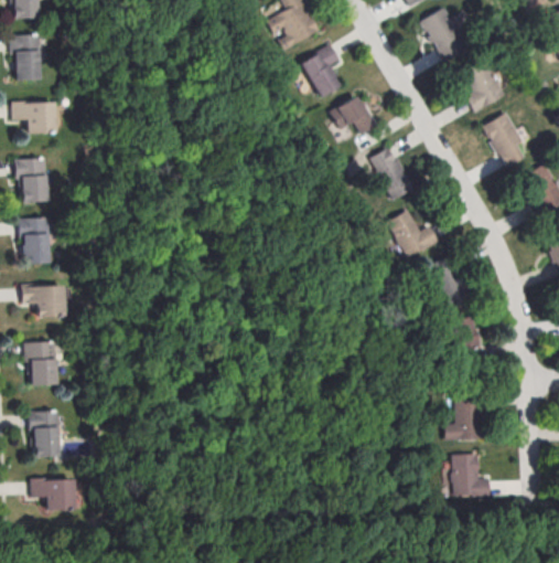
[(36,0),(38,19),(12,19),(12,0),(36,0)]
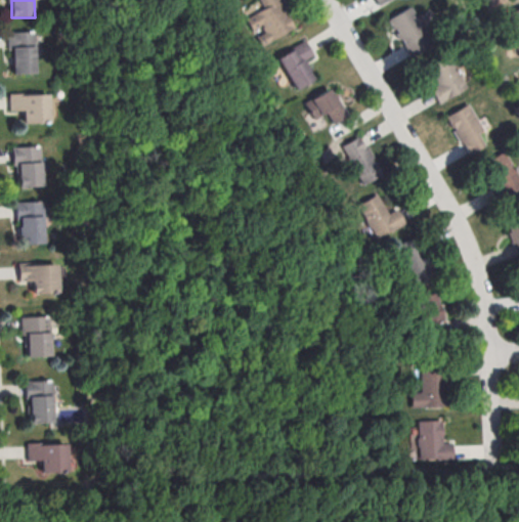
[(254,0),(249,3),(271,42),(295,29),(278,0),(254,0)]
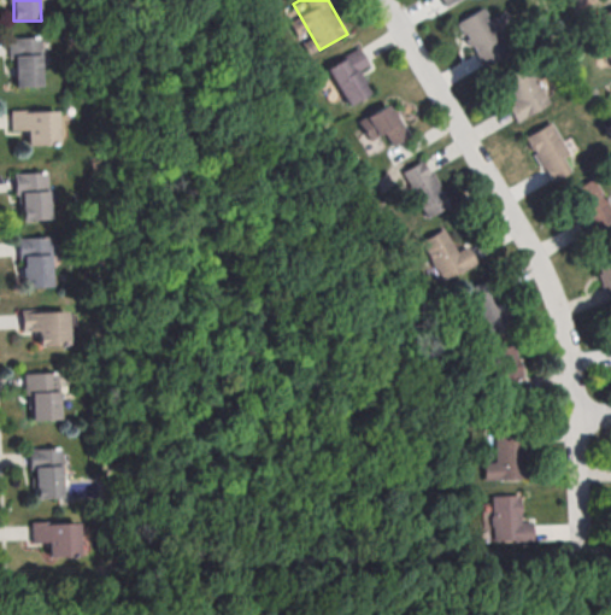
[(570,0),(577,12),(598,0),(570,0)]
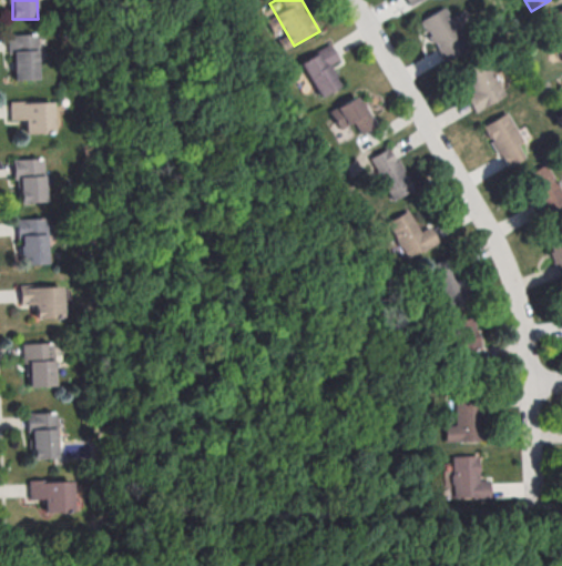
[(425,21),(448,63),(474,49),(451,7),(425,21)]
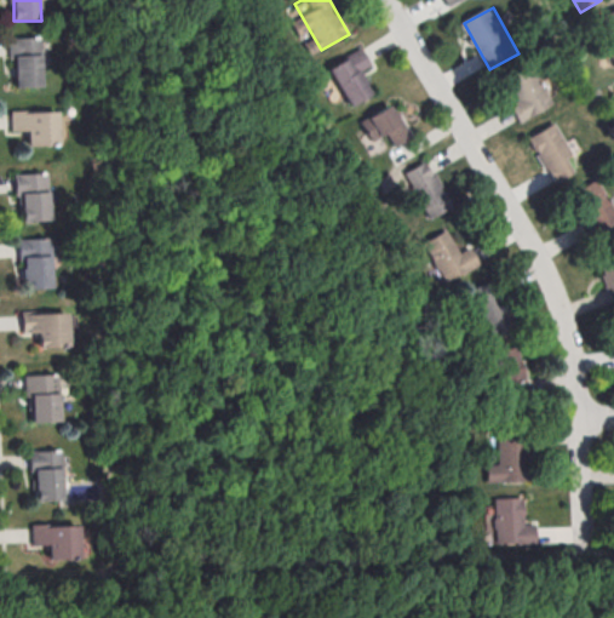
[(613,11),(596,21),(613,53),(613,11)]
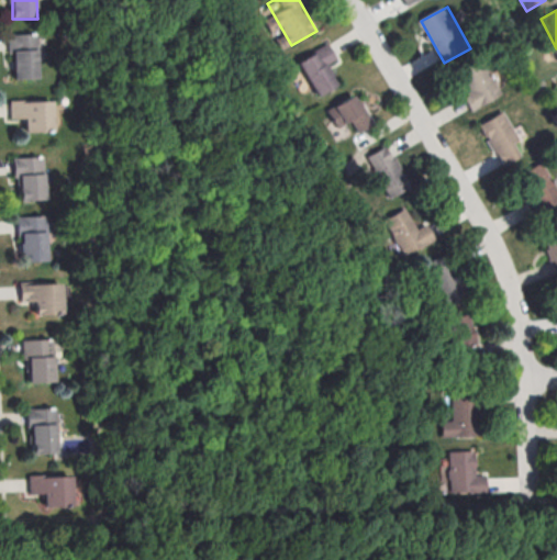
[(8,35),(39,34),(40,77),(14,78),(13,55),(9,55),(8,35)]
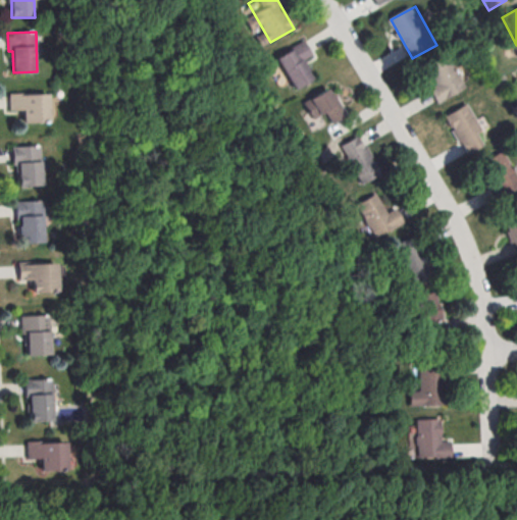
[(277,56),(297,89),(314,79),(304,62),(315,55),(306,40),(277,56)]
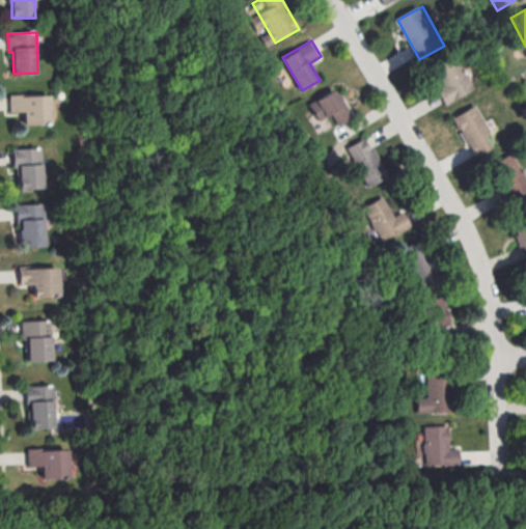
[(434,66),(446,87),(439,91),(447,106),(476,90),(455,54),(434,66)]
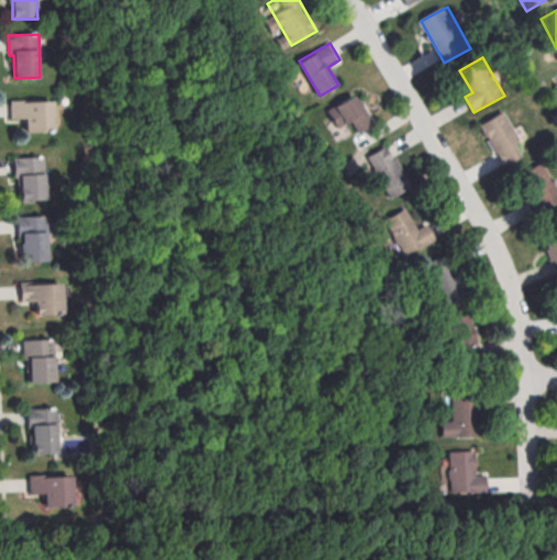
[(329,109),(352,150),(378,136),(355,94),(329,109)]
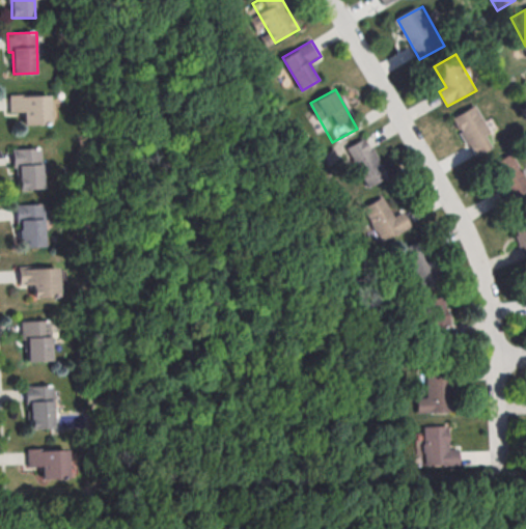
[(55,124),(54,95),(14,96),(15,113),(27,112),(28,126),(55,124)]
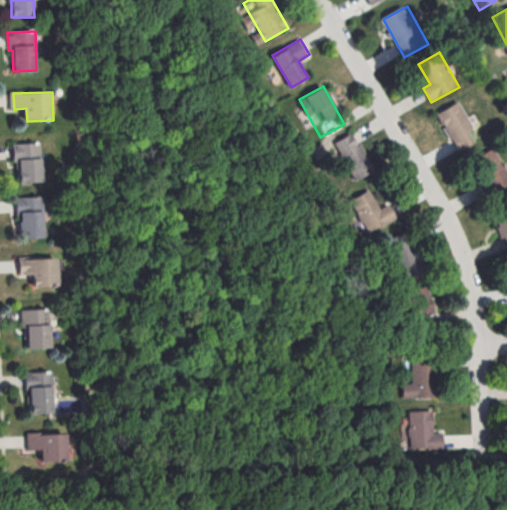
[(438,115),(459,153),(483,140),(461,102),(438,115)]
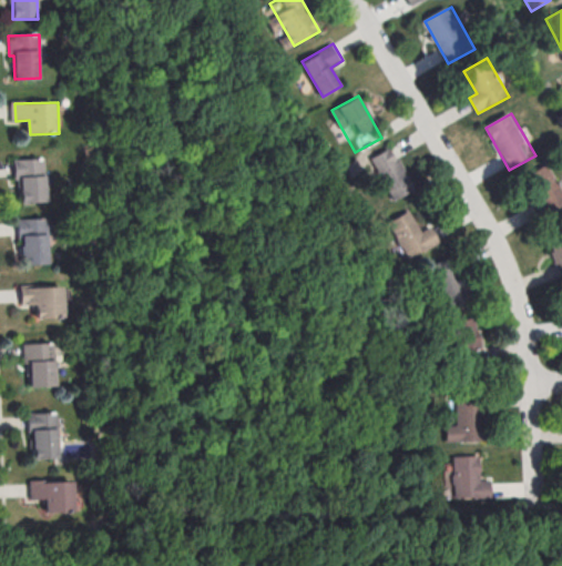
[(374,159),(381,172),(371,177),(380,193),(390,188),(396,201),(417,191),(396,148),(374,159)]
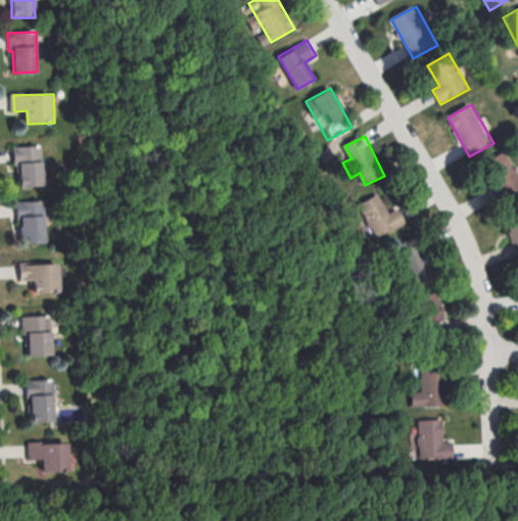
[(13,147),(42,146),(43,186),(19,187),(18,166),(14,166),(13,147)]
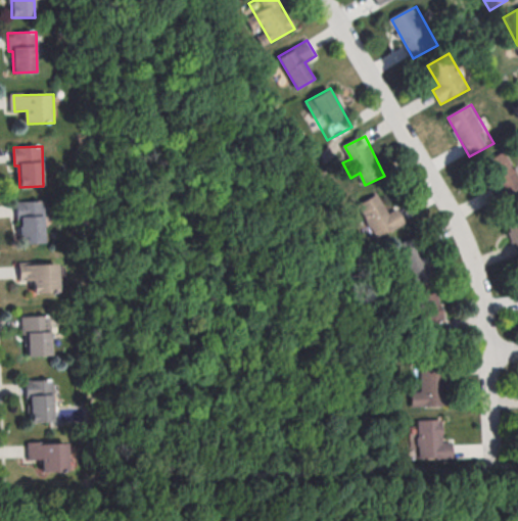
[(517,168),(516,168),(508,151),(486,163),(507,198),(517,192),(517,168)]
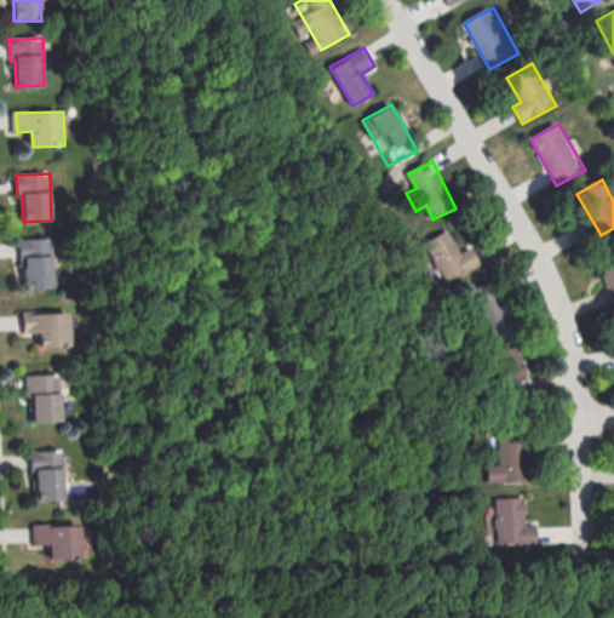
[(425,244),(448,284),(481,265),(471,247),(462,253),(448,230),(425,244)]
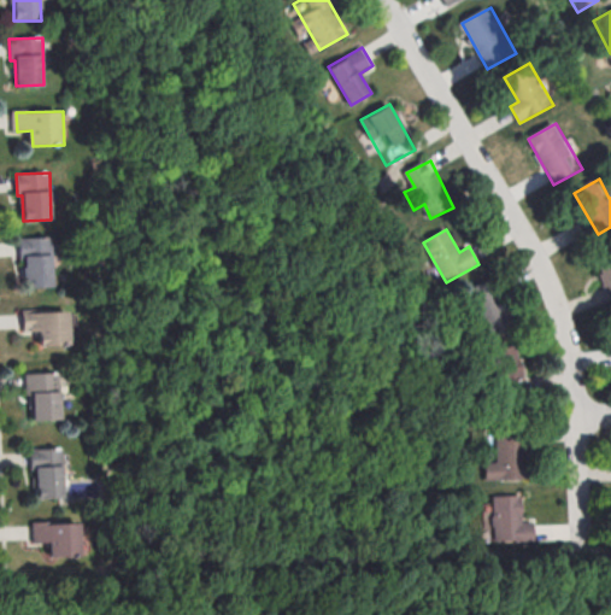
[(19,239),(53,238),(54,285),(27,286),(25,261),(21,261),(19,239)]
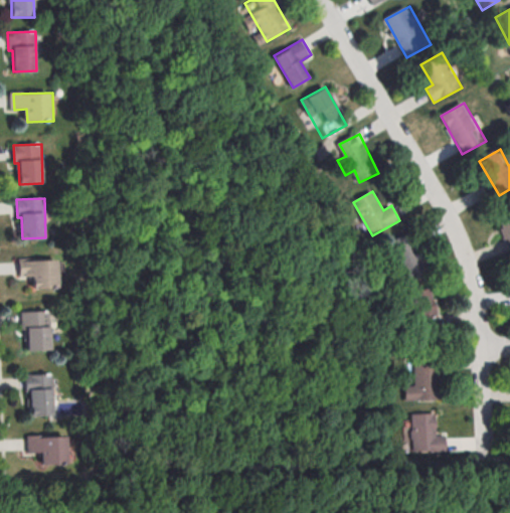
[(36,289),(61,288),(60,261),(22,262),(22,278),(35,278),(36,289)]
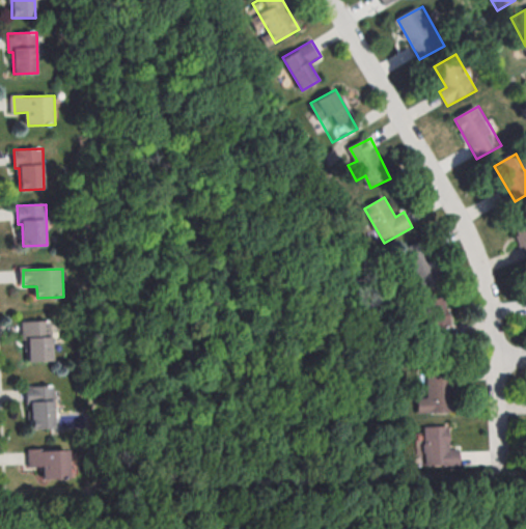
[(416,304),(420,328),(435,325),(439,345),(457,342),(447,298),(416,304)]
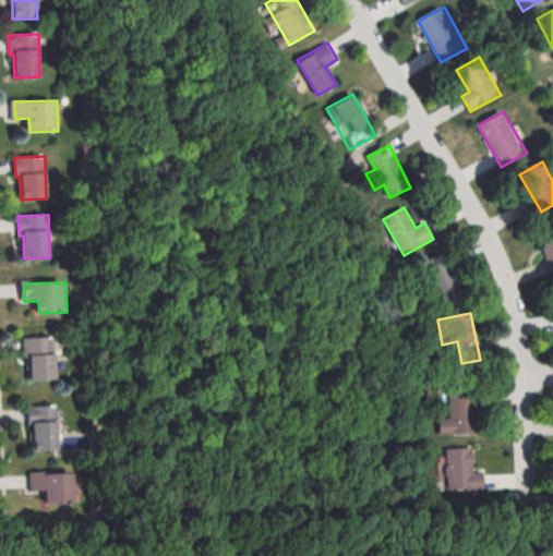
[(24,339),(53,338),(56,381),(31,382),(29,359),(25,359),(24,339)]
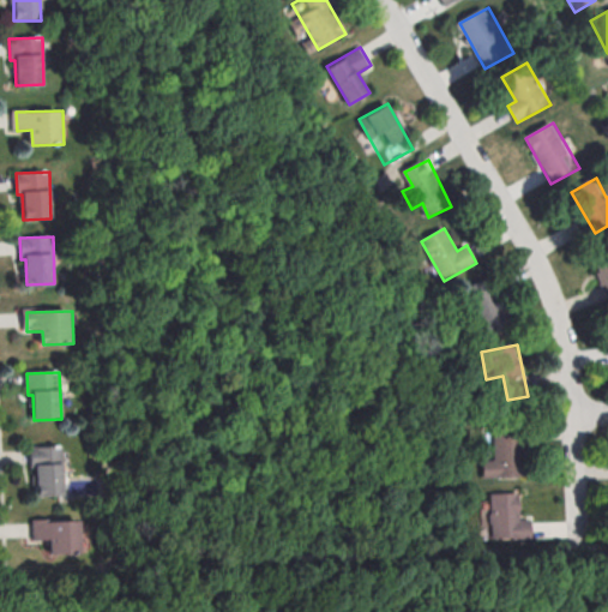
[(486,479),(527,478),(525,427),(497,427),(497,461),(485,462),(486,479)]
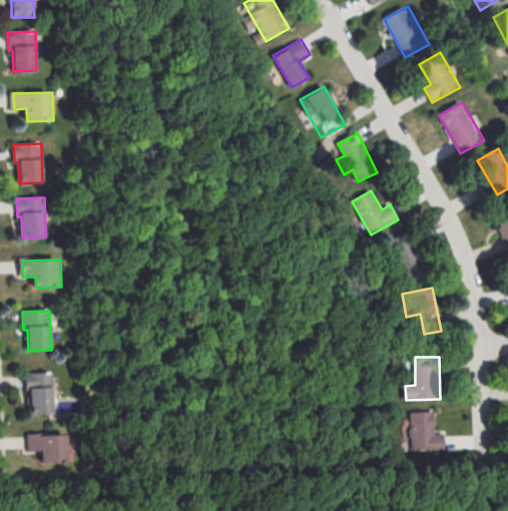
[(25,374),(52,374),(53,413),(30,413),(30,392),(25,393),(25,374)]
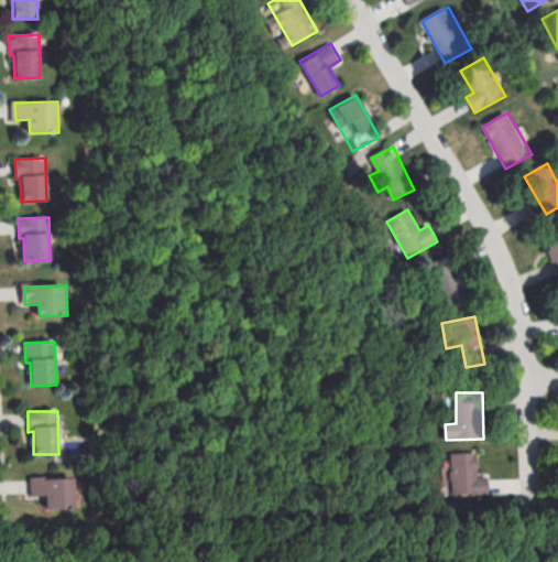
[(452,454),(453,471),(448,471),(448,496),(490,495),(490,478),(479,478),(479,454),(452,454)]
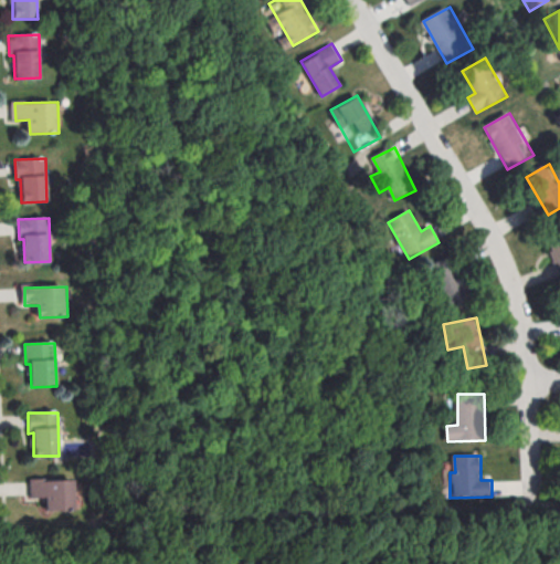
[(74,480),(33,481),(34,499),(49,499),(49,511),(75,511),(74,480)]
